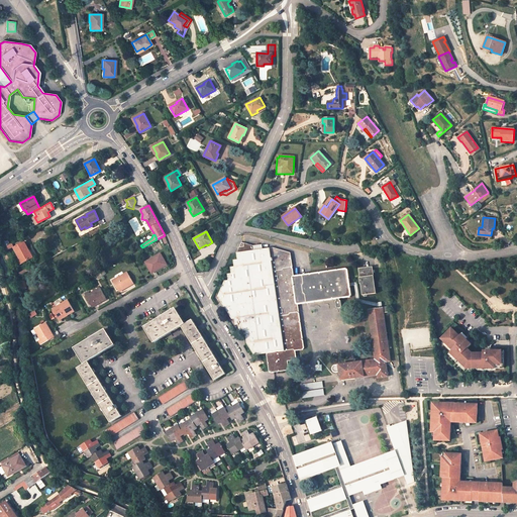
[(13,248),(19,259),(21,264),(32,257),(26,246),(24,242),(13,248)]
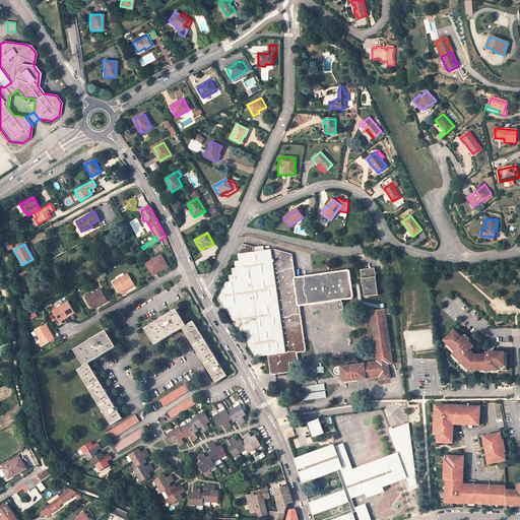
[(256,356),(267,355),(270,374),(272,375),(275,375),(288,373),(290,371),(288,364),(297,363),(298,361),(297,353),(304,352),(306,349),(300,307),(338,301),(338,302),(338,303),(338,309),(340,310),(342,310),(343,309),(342,303),(341,302),(341,301),(352,299),(353,297),(349,271),(348,270),(296,277),(291,255),(274,249),(264,251),(263,246),(254,247),(243,244),(238,254),(239,261),(235,262),(236,268),(232,268),(233,275),(229,275),(230,282),(226,282),(219,299),(234,321),(237,321),(238,327),(240,326),(241,333),(244,332),(245,339),(247,338),(248,345),(256,356)]
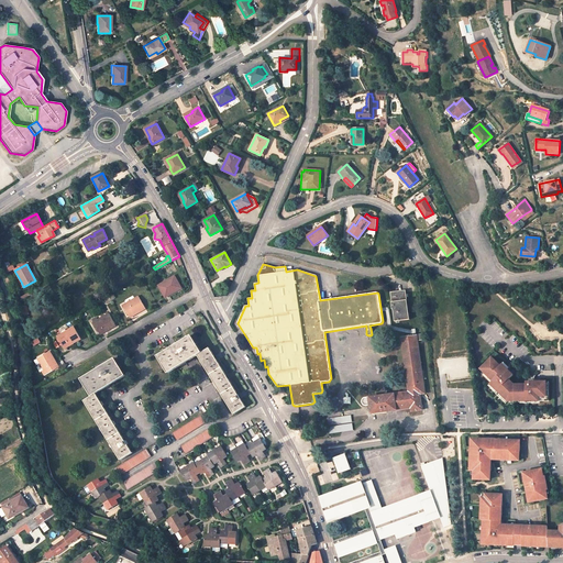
[(158,286),(164,296),(168,294),(168,295),(180,288),(174,276),(158,286)]
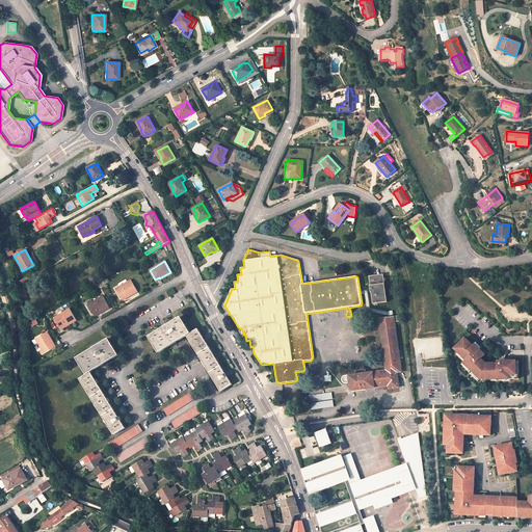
[(372,292),(373,303),(387,302),(382,274),(369,276),(371,286),(370,286),(371,292),(372,292)]
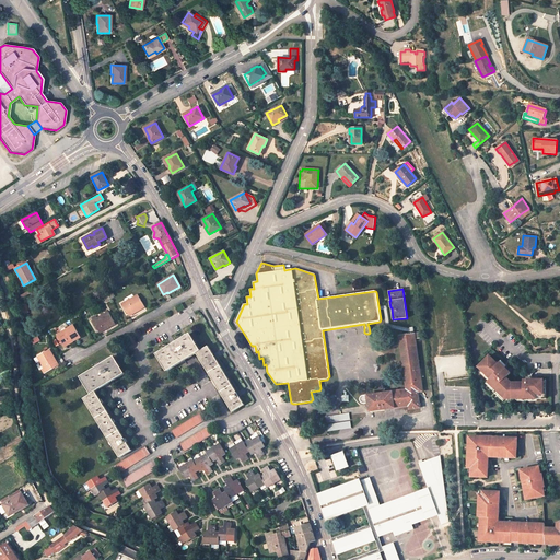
[(121,304),(128,314),(132,312),(133,313),(144,306),(138,295),(121,304)]
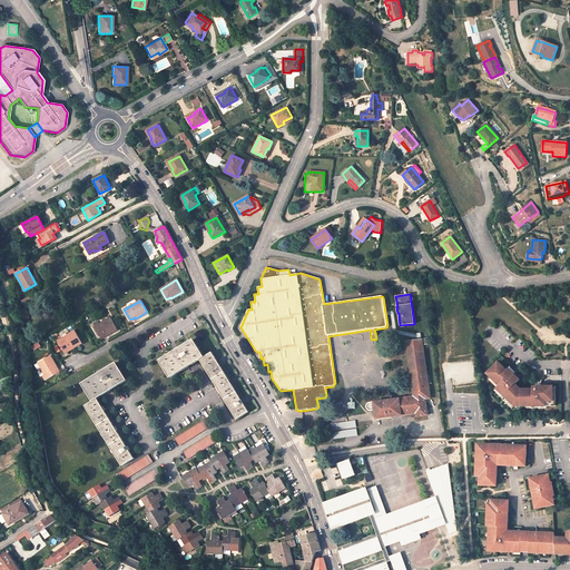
[(22,320),(28,318),(25,302),(18,305),(20,311),(22,320)]
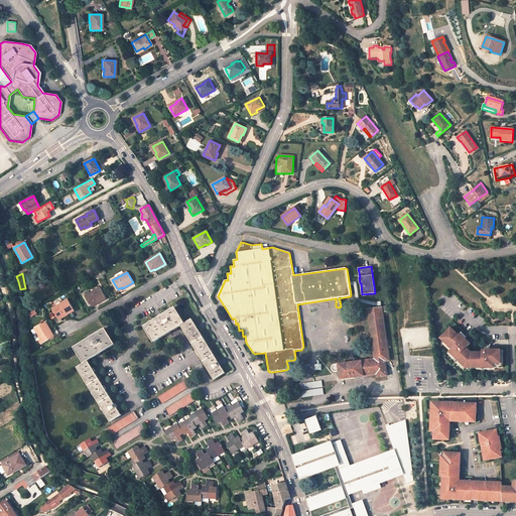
[(95,303),(95,304),(106,298),(100,287),(89,293),(88,291),(84,293),(85,295),(84,296),(88,304),(89,303),(91,305),(95,303)]
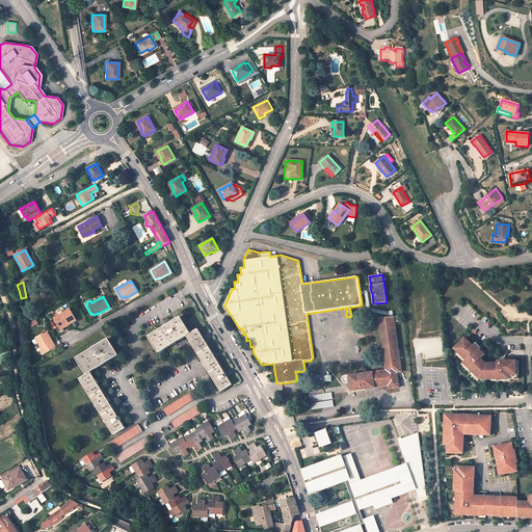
[(64,325),(65,327),(76,321),(70,310),(54,318),(59,327),(64,325)]
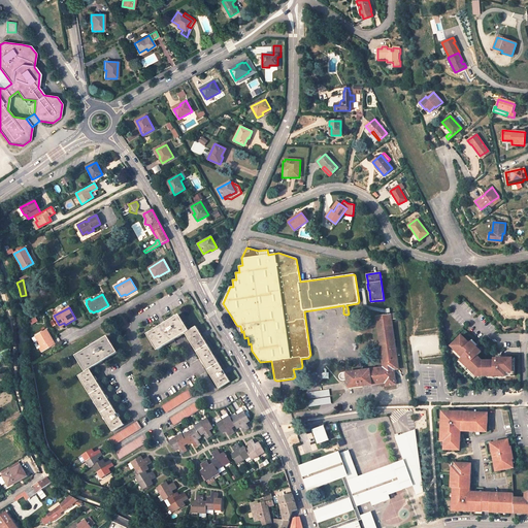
[(398,369),(391,320),(400,318),(399,312),(375,316),(383,367),(341,373),(340,375),(340,378),(342,380),(347,380),(348,388),(385,383),(386,386),(395,385),(393,369),(398,369)]
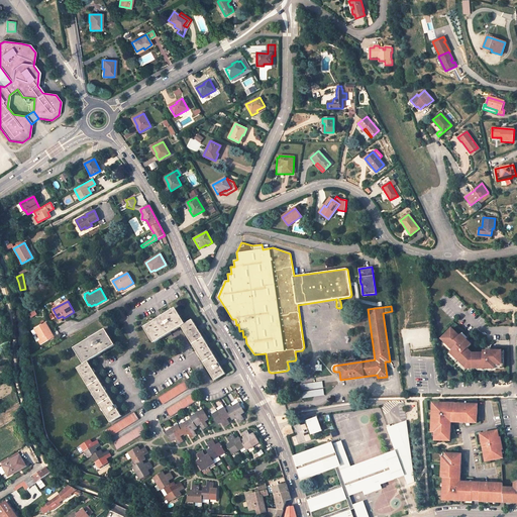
[(23,309),(24,317),(31,313),(30,307),(23,309)]
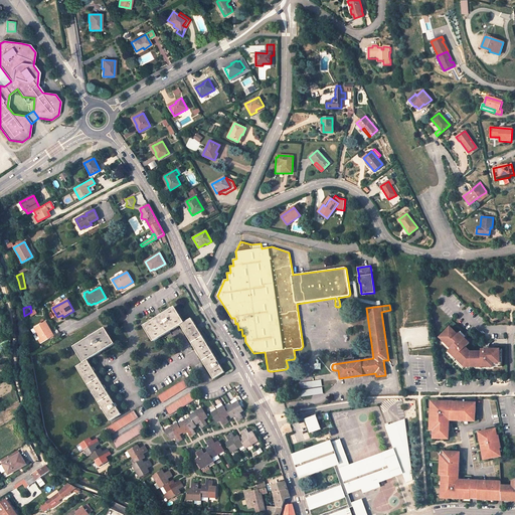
[(144,326),(153,341),(164,335),(180,325),(184,322),(175,307),(144,326)]
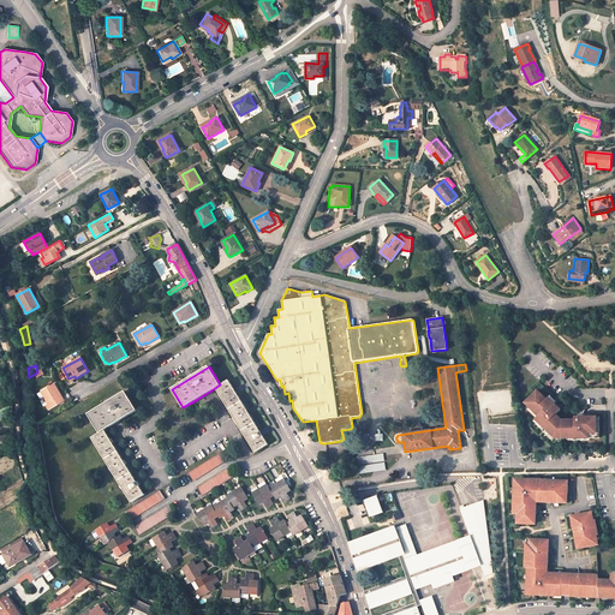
[(215,388),(255,453),(268,445),(228,380),(220,384),(215,388)]
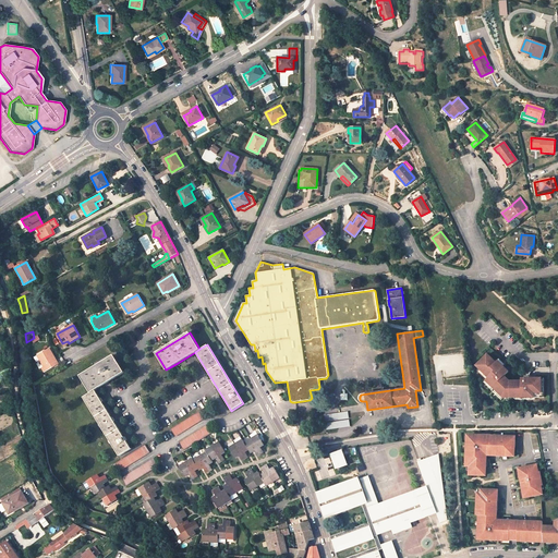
[(51,362),(56,360),(49,349),(37,355),(44,366),(41,367),(44,372),(53,366),(51,362)]
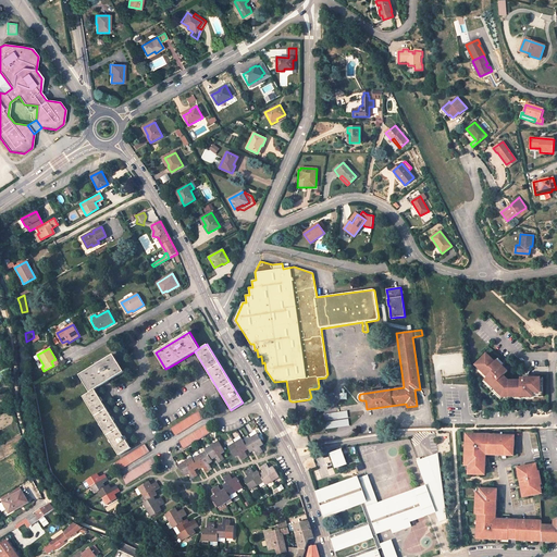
[(100,386),(108,381),(124,371),(113,354),(79,374),(90,392),(95,390),(100,386)]
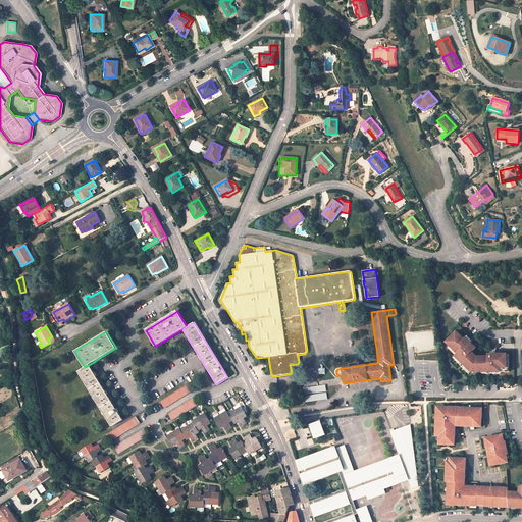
[(499,372),(509,372),(509,362),(508,362),(508,355),(489,355),(489,357),(478,357),(473,352),(477,348),(467,337),(466,338),(458,331),(448,342),(459,353),(456,355),(472,372),(483,372),(483,371),(499,371),(499,372)]
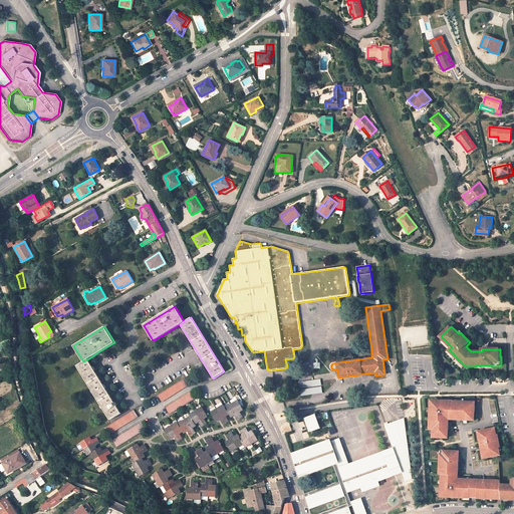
[(109,420),(120,414),(87,359),(83,361),(76,365),(109,420)]
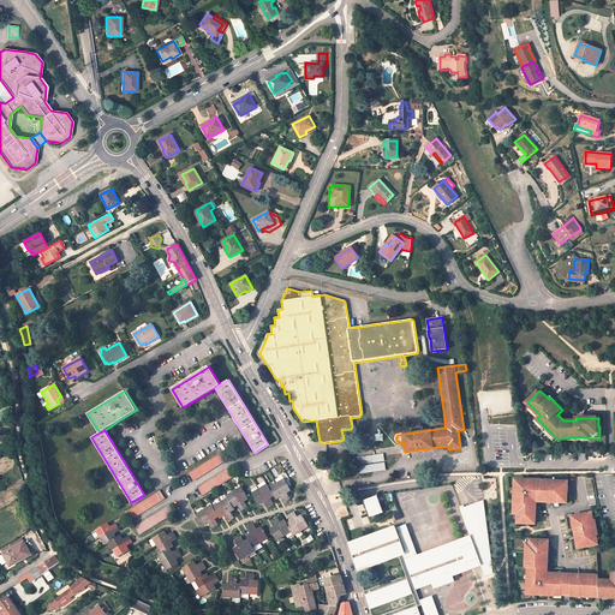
[(383,453),(358,457),(360,473),(386,470),(383,453)]
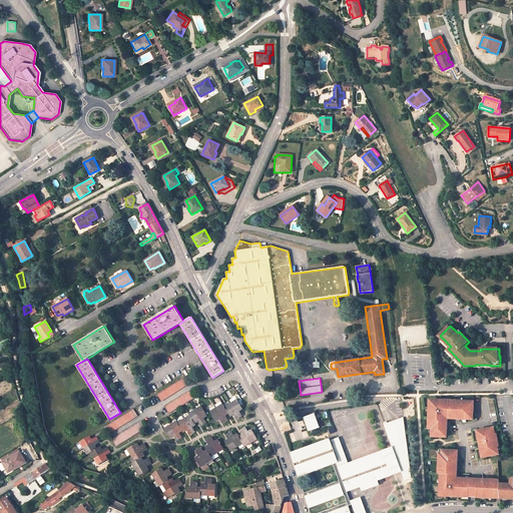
[(186,385),(185,383),(182,379),(156,395),(160,401),(186,385)]
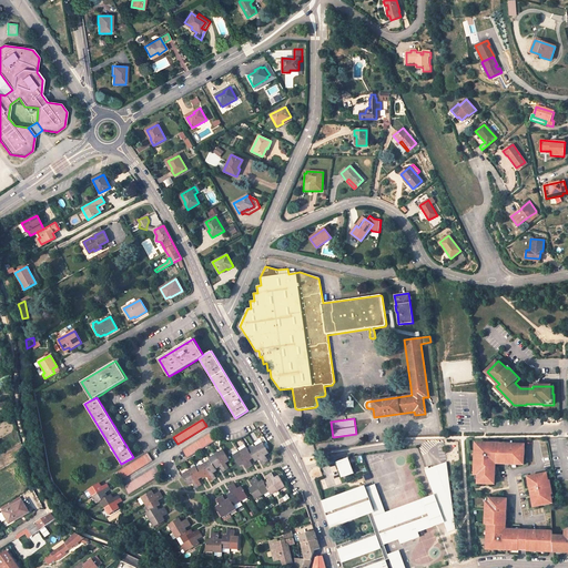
[(186,458),(215,440),(211,433),(182,450),(186,458)]
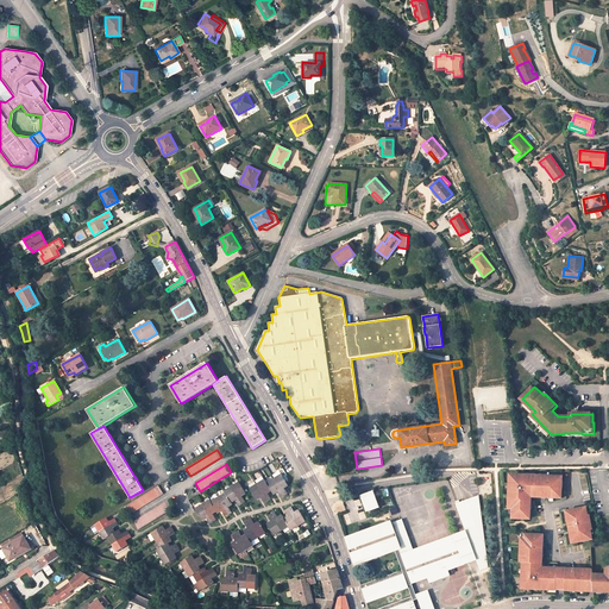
[(284,488),(288,485),(281,475),(274,479),(267,483),(271,491),(274,495),(277,493),(281,497),(287,494),(284,488)]
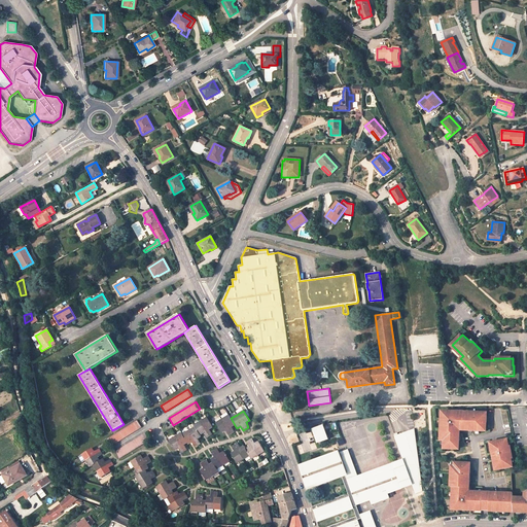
[(459,442),(460,428),(460,426),(463,426),(463,428),(473,428),(473,430),(483,431),(486,431),(487,415),(483,414),(483,412),(480,412),(476,412),(467,412),(464,412),(461,412),(461,411),(455,411),(455,413),(446,412),(447,411),(444,412),(442,413),(441,415),(441,419),(443,419),(442,423),(441,422),(440,437),(440,441),(444,441),(443,449),(457,449),(458,441),(459,442)]
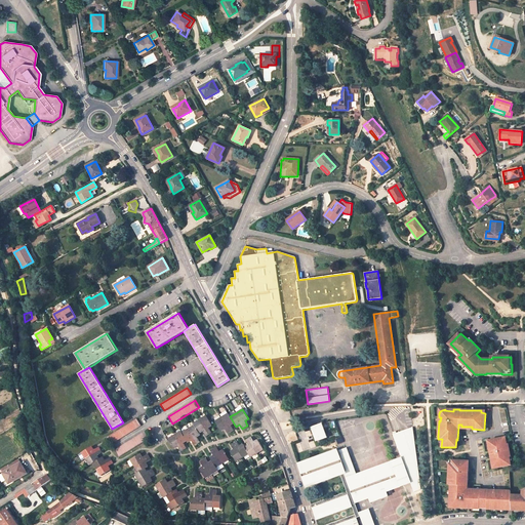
[(221,417),(216,420),(215,421),(220,431),(225,429),(228,433),(233,430),(230,426),(234,423),(230,416),(228,413),(228,414),(221,417)]
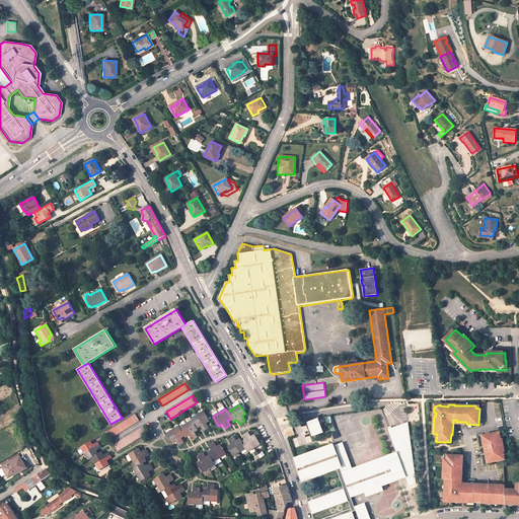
[(206,423),(209,421),(204,412),(191,419),(192,421),(197,428),(200,426),(203,431),(209,427),(206,423)]
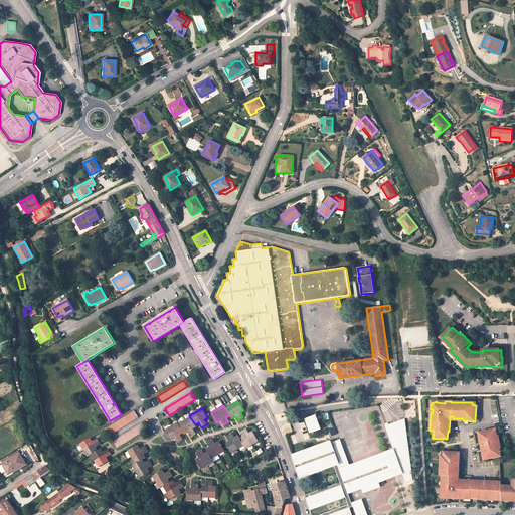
[(108,436),(138,417),(134,410),(132,411),(112,424),(104,428),(108,436)]
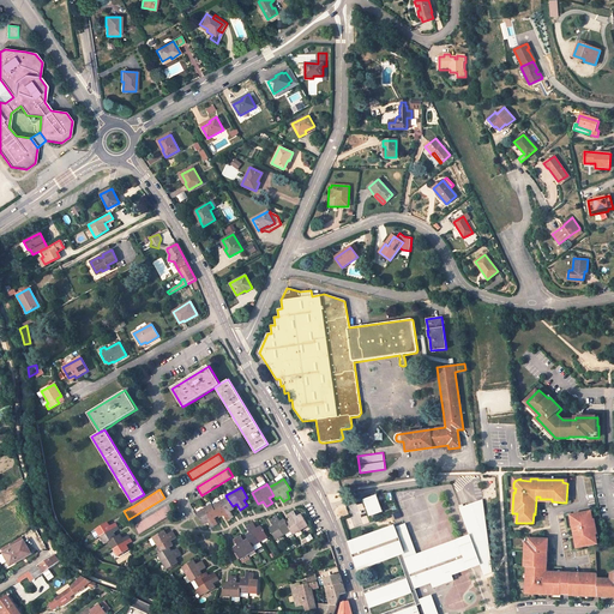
[(377,494),(366,498),(372,516),(383,511),(377,494)]
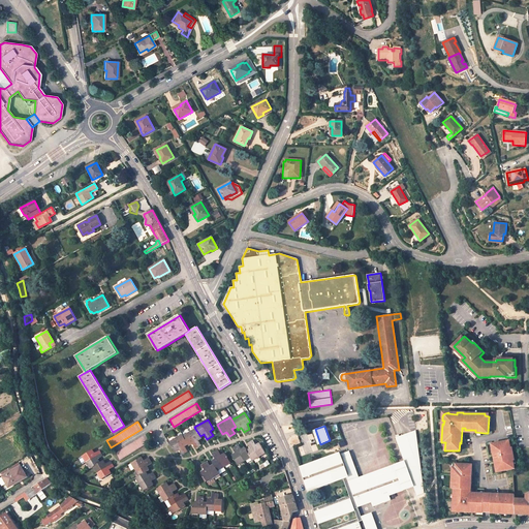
[(183,436),(187,444),(188,445),(192,443),(195,448),(200,444),(198,440),(201,438),(200,436),(195,429),(183,436)]
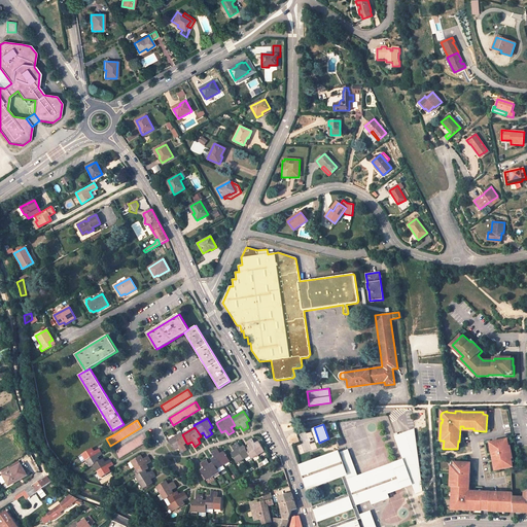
[(422,491),(414,429),(394,435),(405,462),(412,484),(416,494),(422,491)]
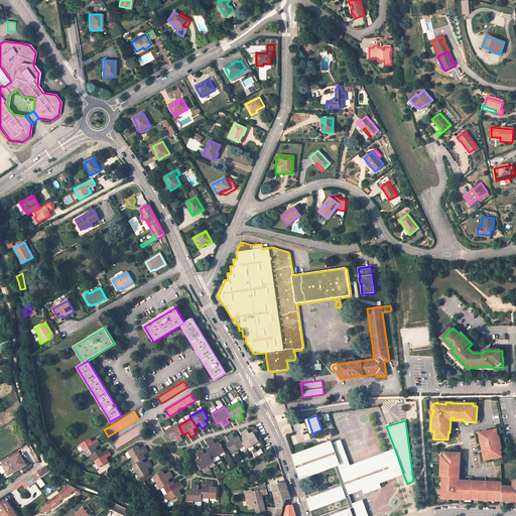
[(112,442),(116,448),(146,431),(143,427),(141,424),(112,442)]
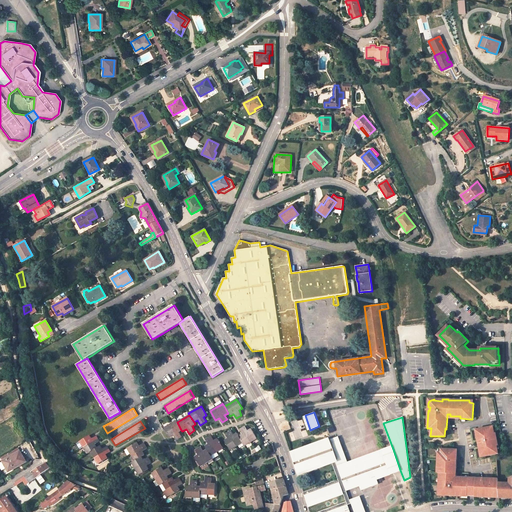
[(176,421),(164,428),(169,437),(173,435),(176,440),(181,436),(178,432),(181,430),(177,422),(176,421)]
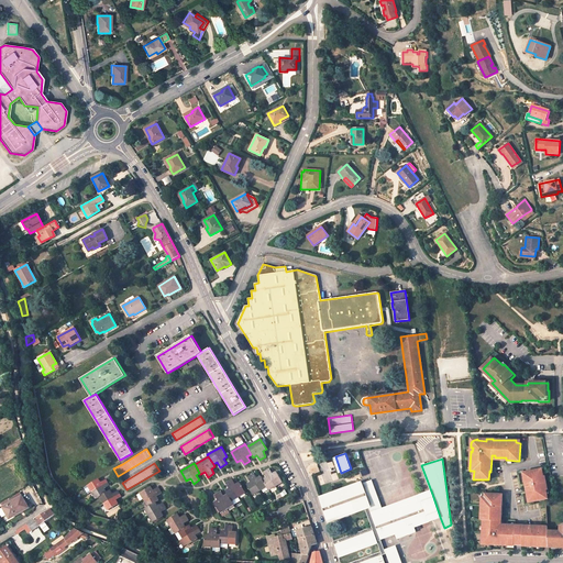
[(268,490),(283,482),(276,472),(272,474),(269,468),(263,473),(266,478),(263,479),(267,486),(268,490)]
